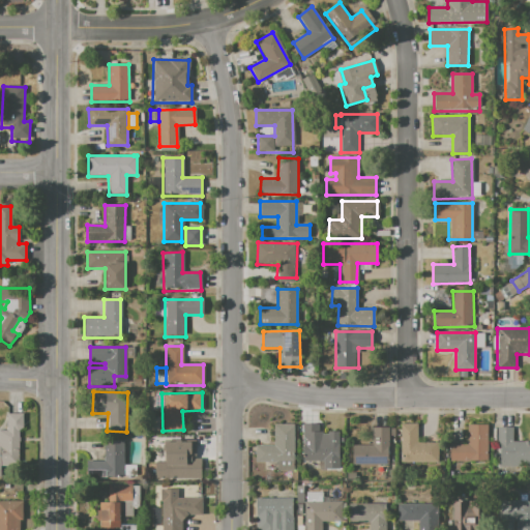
[(6,414),(23,414),(23,429),(19,429),(19,455),(11,455),(11,475),(0,475),(0,431),(7,431),(6,414)]
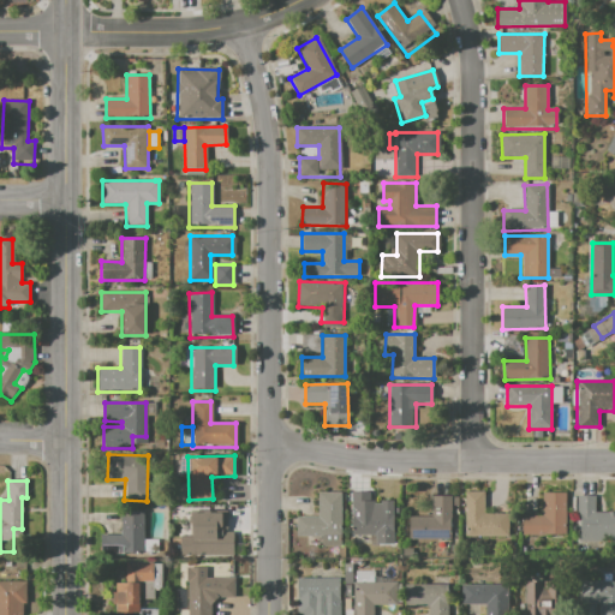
[(465,491),(484,491),(484,514),(508,514),(508,542),(465,542),(465,491)]
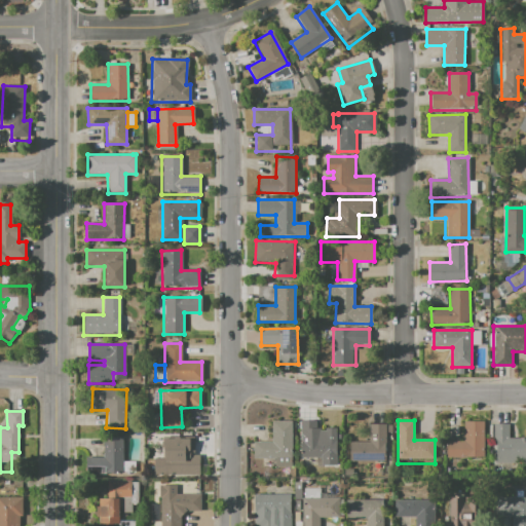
[(253,443),(271,443),(271,421),(292,421),(293,461),(253,461),(253,443)]
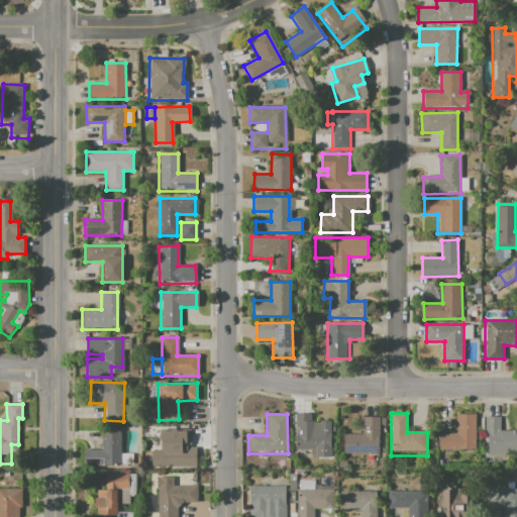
[(438,434),(453,434),(453,414),(476,414),(476,451),(438,451),(438,434)]
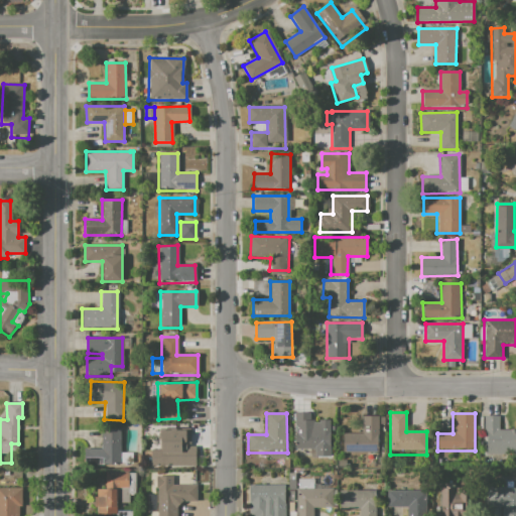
[(295,414),(310,414),(310,420),(315,420),(315,422),(320,422),(320,420),(331,420),(331,457),(315,457),(315,449),(294,449),(295,414)]
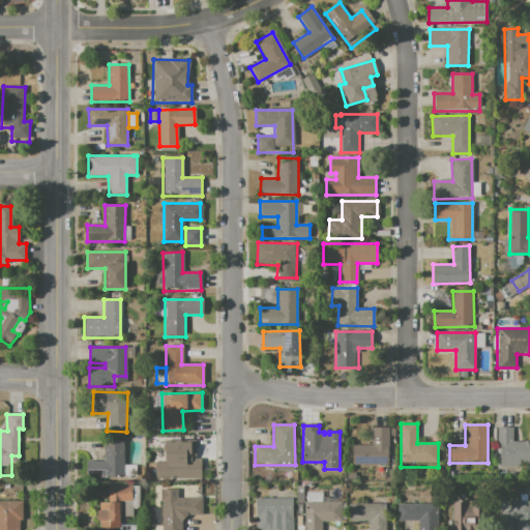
[(351,445),(372,446),(373,428),(388,429),(388,465),(351,465),(351,445)]
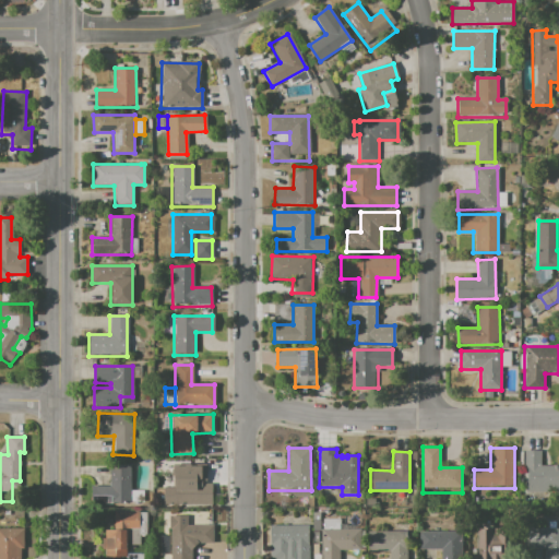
[(524,451),(540,451),(540,465),(558,465),(558,488),(526,488),(527,468),(524,468),(524,451)]
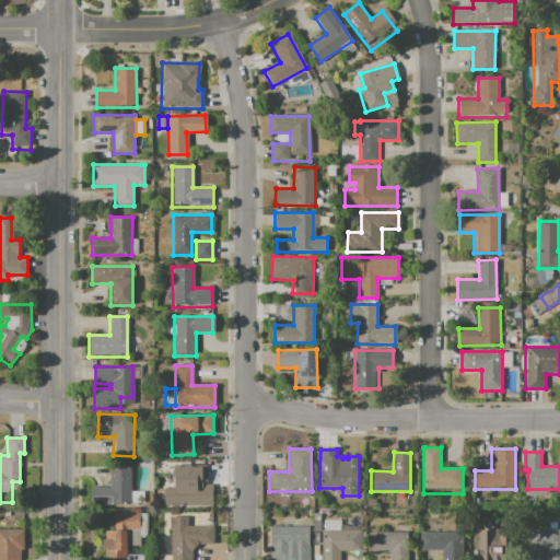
[(97,487),(111,487),(111,466),(129,466),(129,491),(144,491),(144,504),(111,504),(111,499),(97,500),(97,487)]
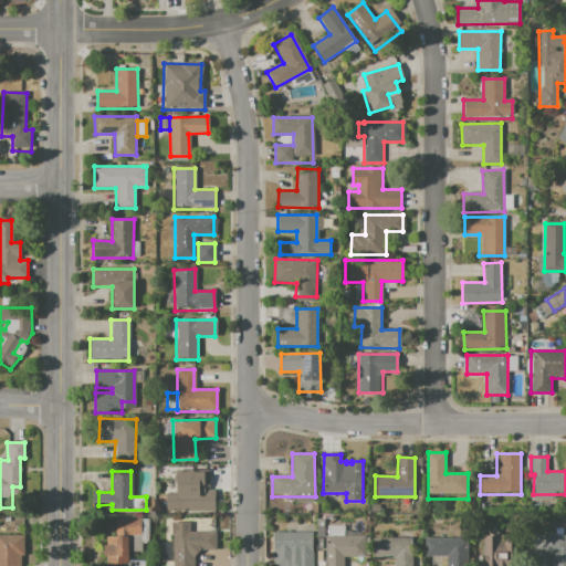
[(175,473),(208,472),(208,489),(212,489),(212,512),(176,513),(175,473)]
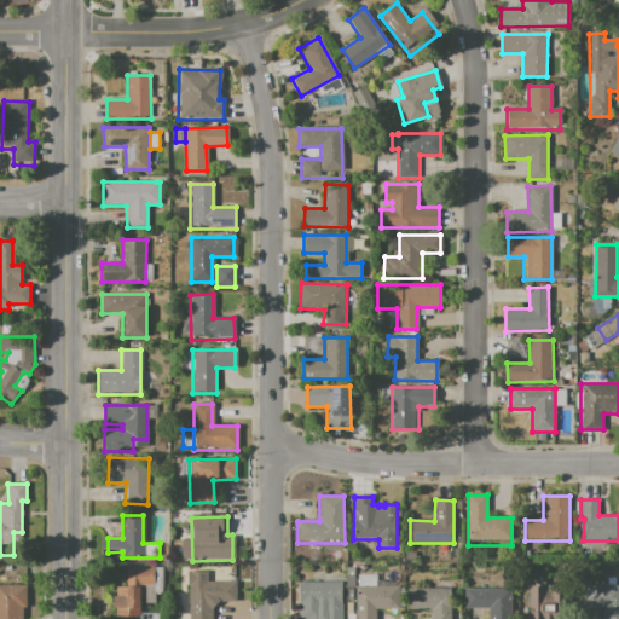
[(122,567),(163,567),(163,595),(152,595),(152,585),(140,585),(140,618),(114,617),(114,596),(125,596),(125,586),(137,586),(137,582),(122,582),(122,567)]
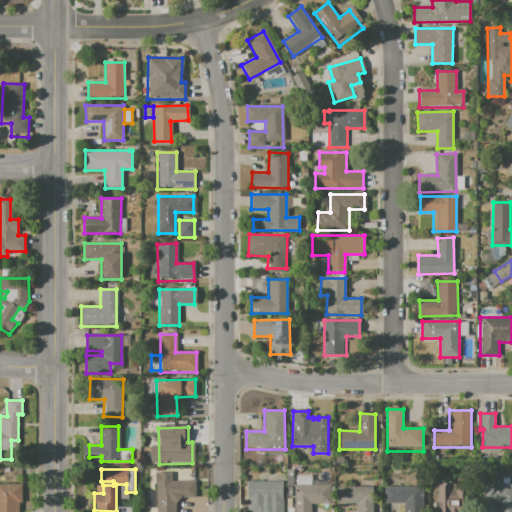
[(155,471),(172,471),(172,481),(196,481),(196,497),(176,497),(176,511),(156,511),(157,485),(155,484),(155,471)]
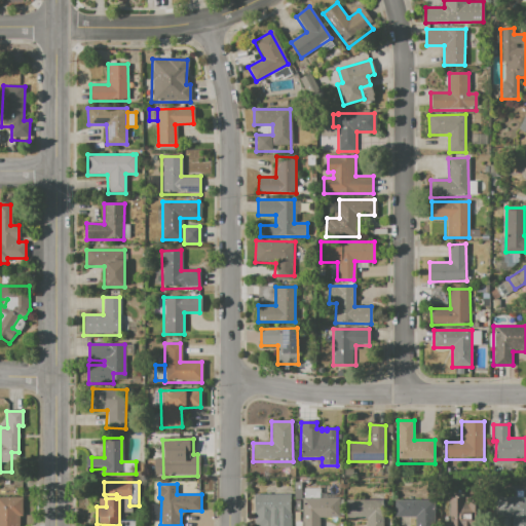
[(305,488),(320,489),(320,497),(305,496),(305,488)]
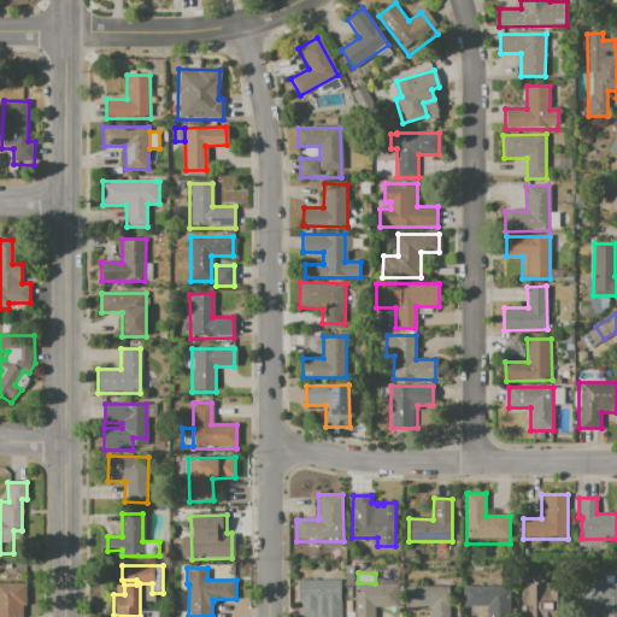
[(297,580),(342,580),(342,616),(319,616),(319,604),(297,604),(297,580)]
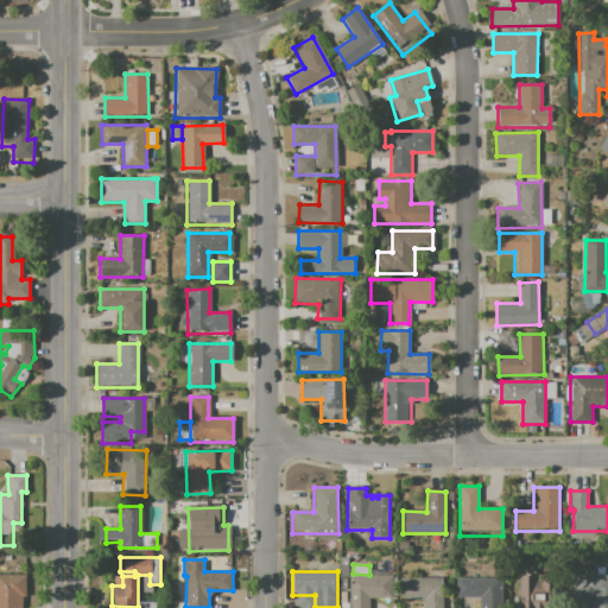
[(511,606),(510,607),(550,607),(550,591),(538,591),(539,574),(517,574),(517,606),(511,606)]
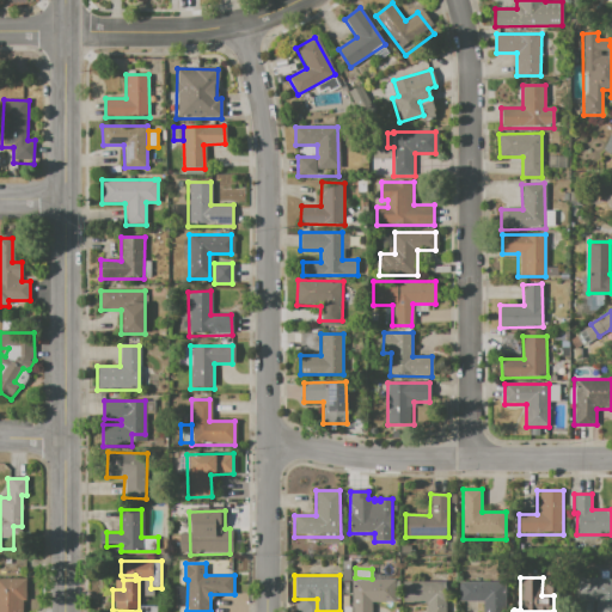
[(577,577),(611,577),(611,611),(595,611),(597,601),(577,601),(577,577)]
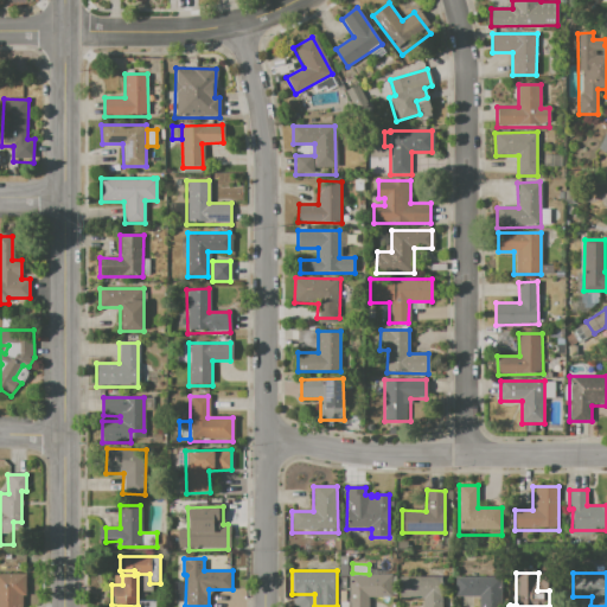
[(0,606),(0,574),(26,574),(26,596),(21,596),(21,606),(0,606)]
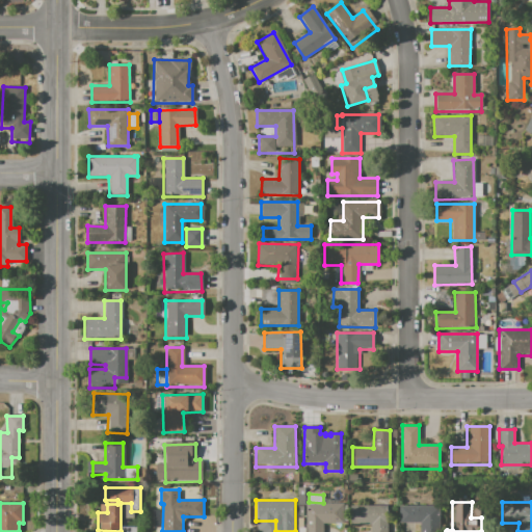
[(306,531),(306,504),(338,503),(339,523),(323,524),(323,531),(306,531)]
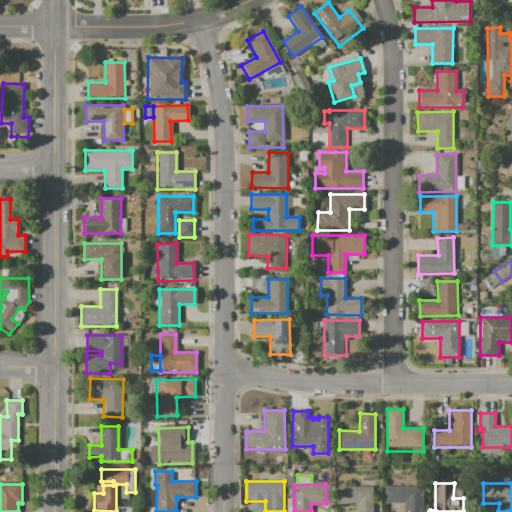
[(337,486),(372,486),(371,511),(357,511),(357,506),(337,506),(337,486)]
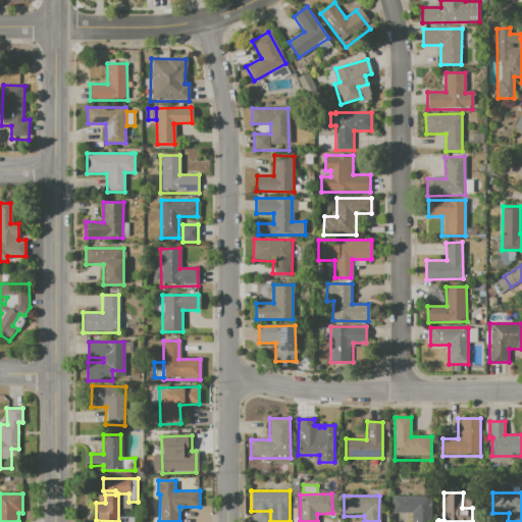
[(392,497),(431,497),(431,521),(412,521),(412,513),(392,513),(392,497)]
